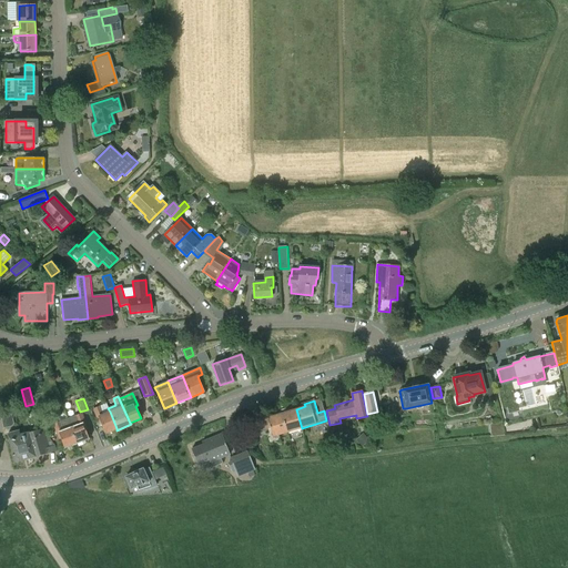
[(117,428),(110,412),(104,415),(100,406),(93,409),(99,422),(100,421),(105,433),(117,428)]
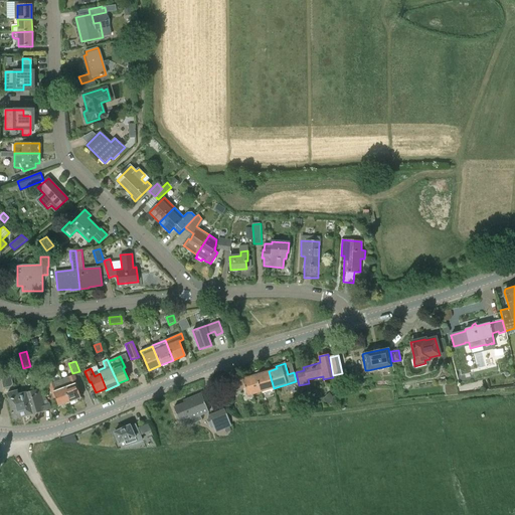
[(260,370),(254,372),(255,375),(261,391),(263,399),(273,396),(271,388),(274,388),(269,371),(260,373),(260,370)]
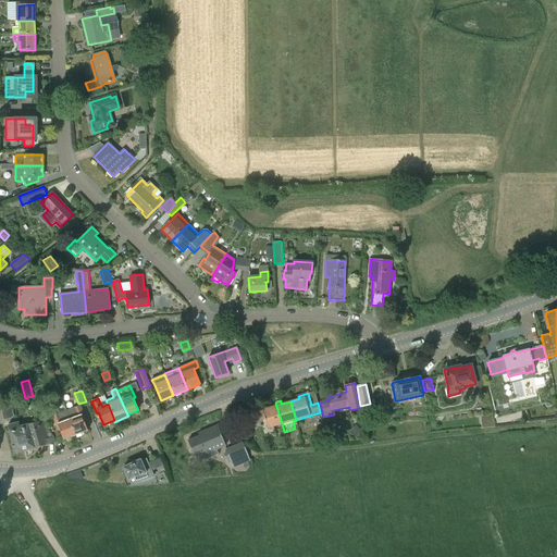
[(0,405),(0,406),(3,420),(13,418),(9,403),(0,405)]
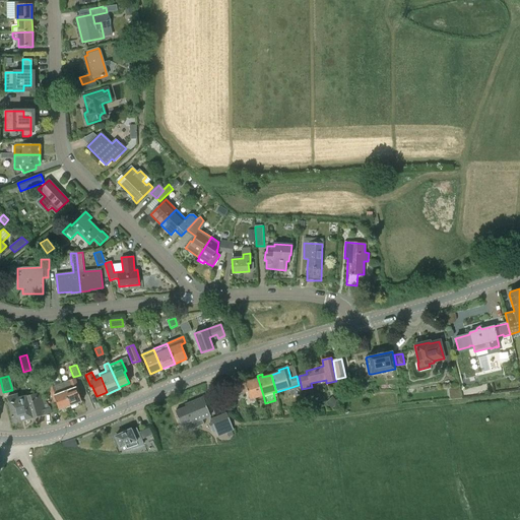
[(59,376),(46,380),(53,399),(55,399),(59,410),(70,406),(62,383),(59,376)]
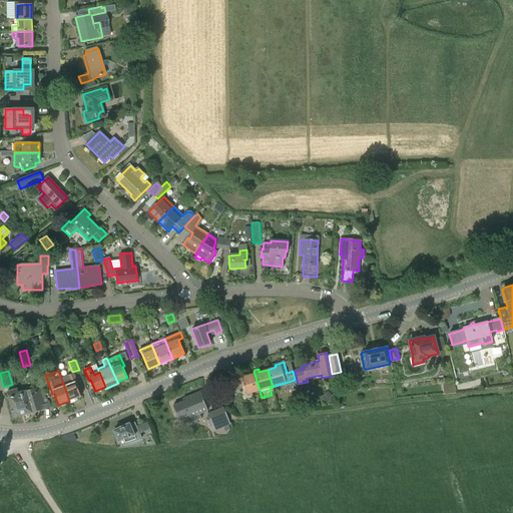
[(74,374),(61,378),(69,401),(80,397),(76,386),(78,385),(74,374)]
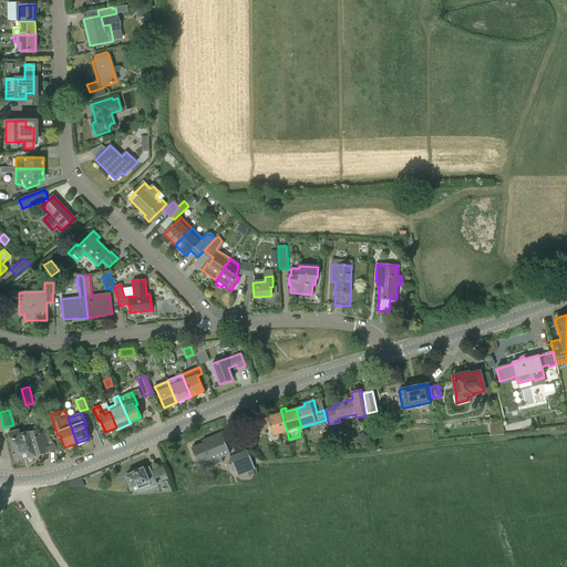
[(267,418),(257,420),(260,432),(270,429),(272,435),(287,431),(281,413),(267,418)]
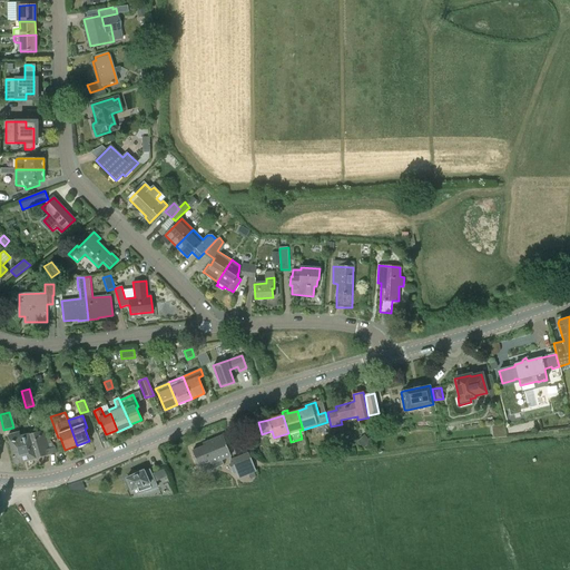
[(45,431),(20,436),(26,461),(37,459),(37,458),(57,453),(56,446),(45,431)]
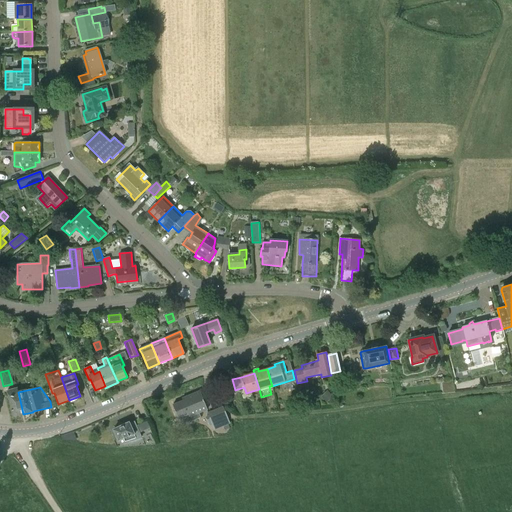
[(23,414),(18,392),(18,389),(7,391),(13,417),(23,414)]
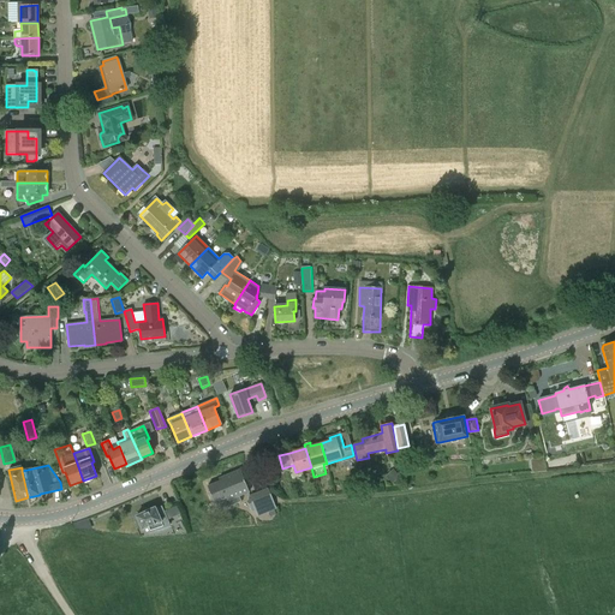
[(208,487),(214,503),(225,499),(226,502),(249,493),(240,470),(219,478),(220,482),(208,487)]
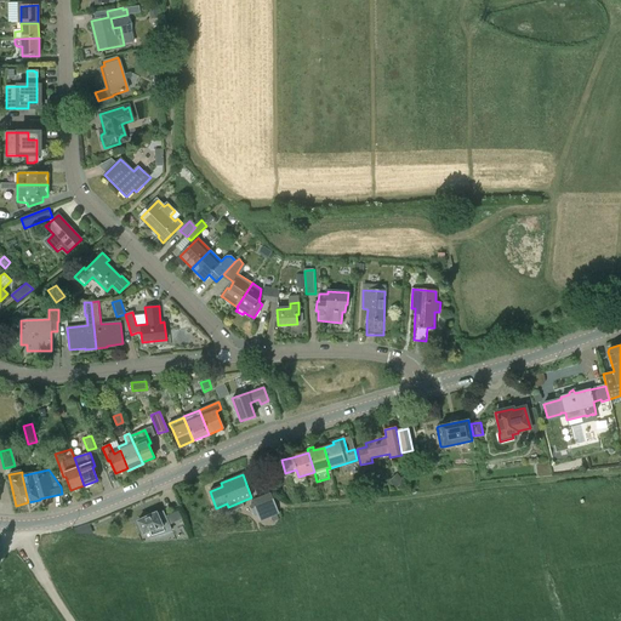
[(404,482),(398,474),(391,482),(397,489),(404,482)]
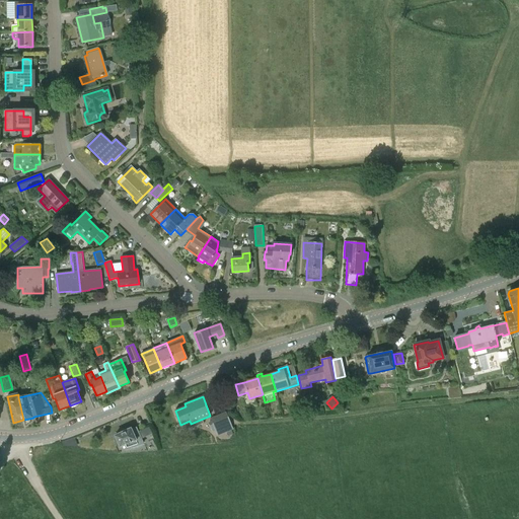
[(215,431),(216,430),(216,431),(224,428),(226,432),(232,429),(226,414),(211,420),(212,422),(209,423),(213,432),(215,431)]
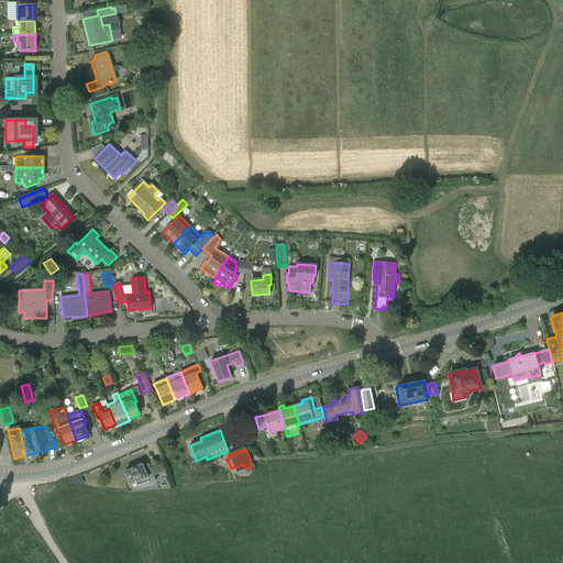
[(142,464),(124,472),(130,484),(134,482),(138,489),(155,483),(147,464),(143,466),(142,464)]
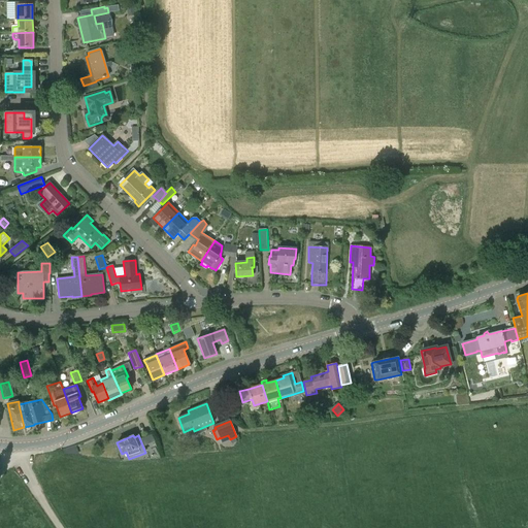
[(75,448),(63,452),(64,456),(78,457),(75,448)]
